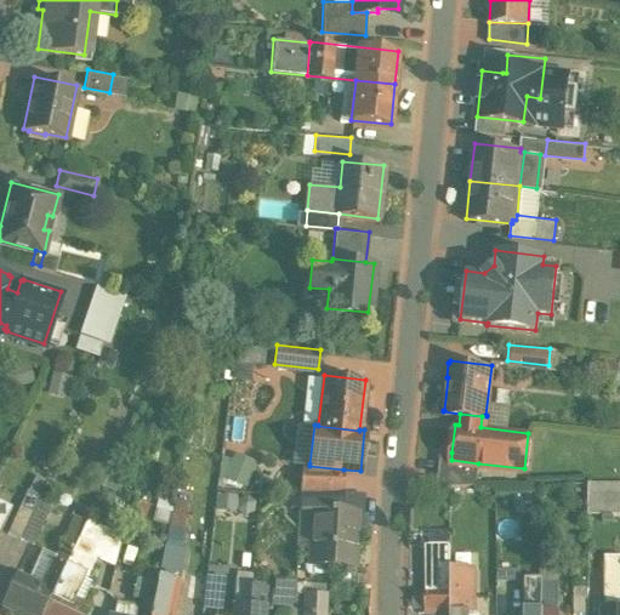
[(248,483),(254,456),(223,451),(219,478),(248,483)]
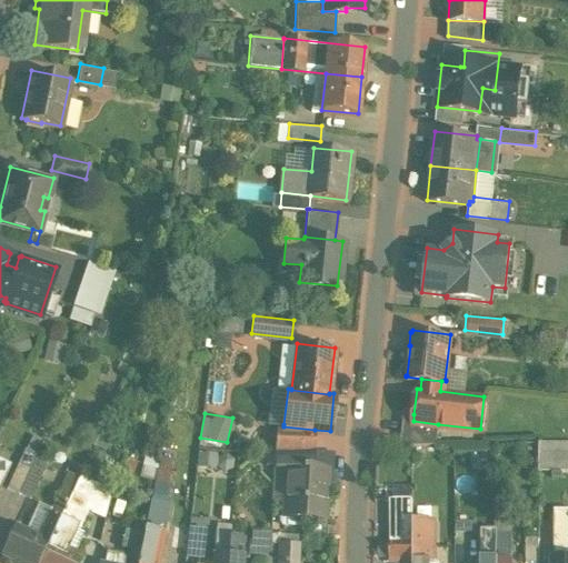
[(438,424),(414,421),(414,414),(404,413),(400,443),(437,442),(438,424)]
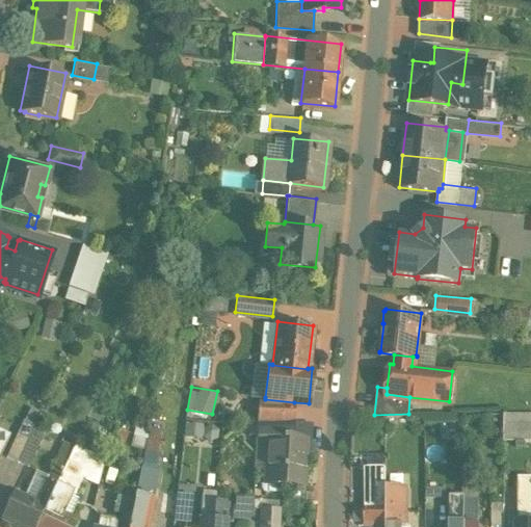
[(294,402),(265,399),(265,397),(259,397),(257,420),(292,419),(294,402)]
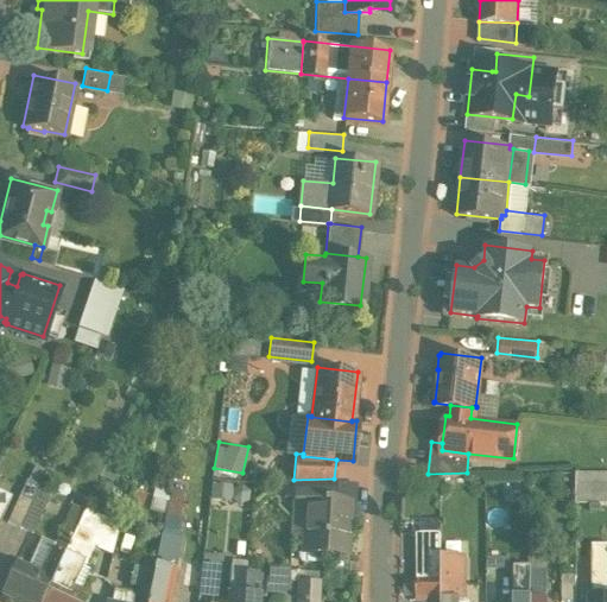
[(606,469),(575,470),(575,501),(606,500),(606,469)]
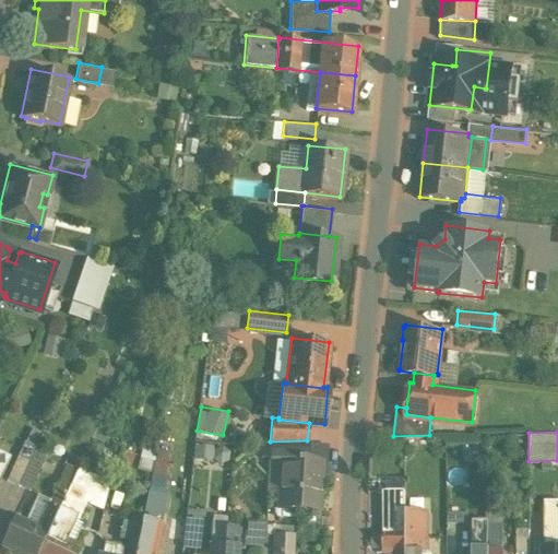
[(144,511),(161,515),(174,447),(143,440),(138,466),(153,469),(144,511)]
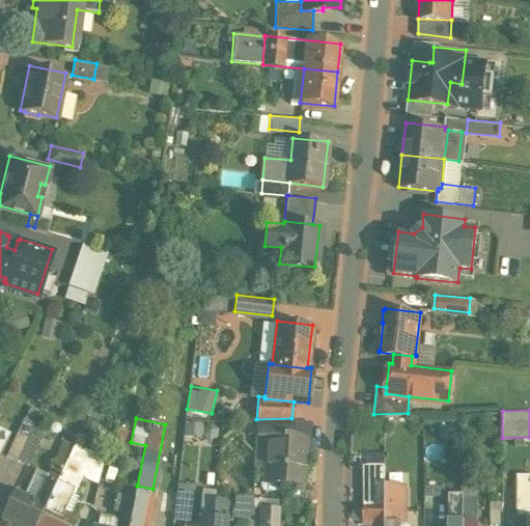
[(291,418),(256,419),(255,435),(268,436),(268,433),(290,435),(291,418)]
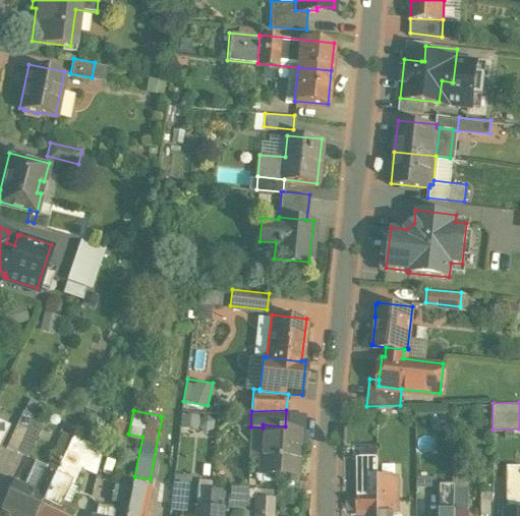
[(181,423),(197,423),(198,412),(181,412),(181,423)]
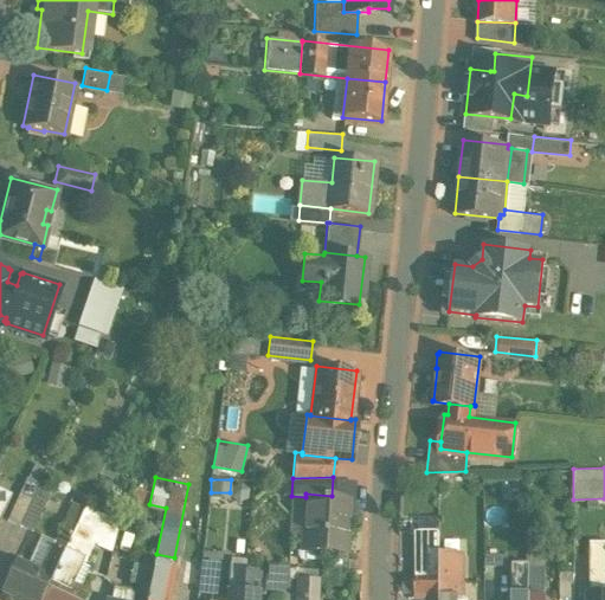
[(31,497),(18,491),(7,516),(19,522),(31,497)]
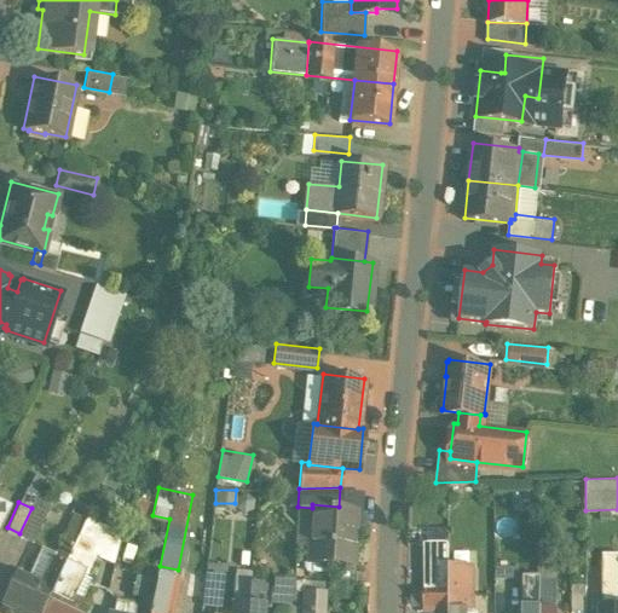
[(339,507),(312,504),(312,508),(309,560),(352,564),(356,507),(339,507)]
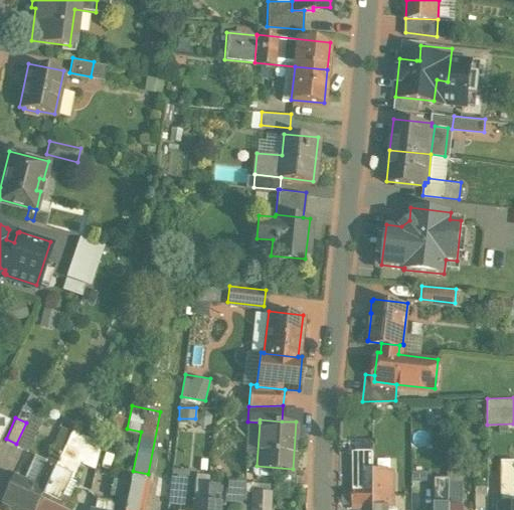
[(60,453),(50,449),(42,465),(43,465),(52,469),(53,469),(60,453)]
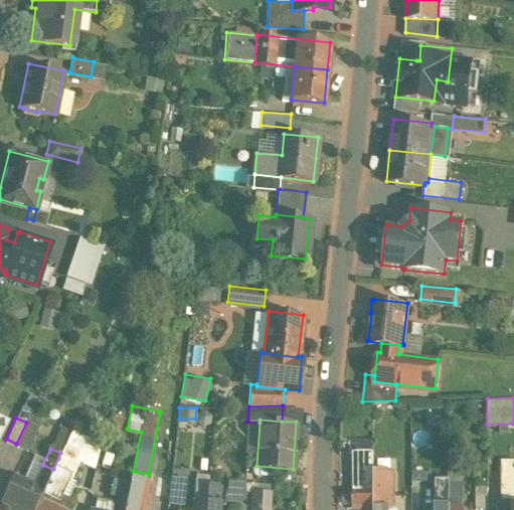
[(43,465),(35,483),(44,487),(52,469),(43,465)]
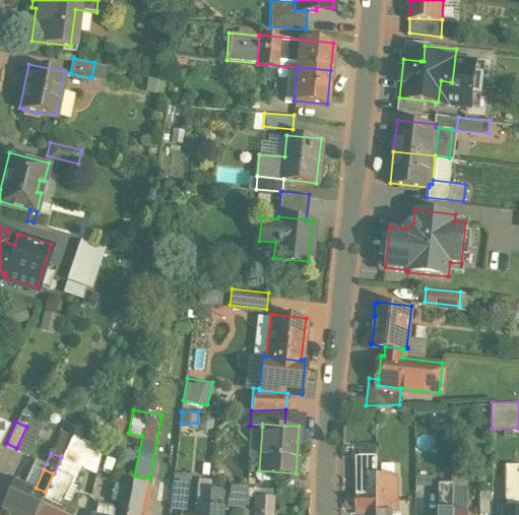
[(518,470),(507,471),(507,508),(518,508),(518,470)]
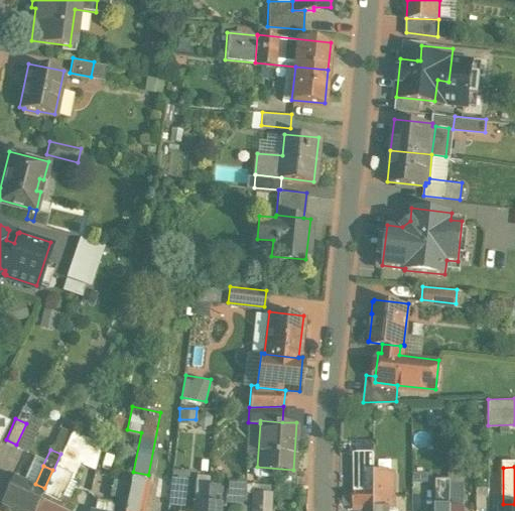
[(44,488),(33,510),(71,510),(76,502),(67,498),(53,492),(61,476),(61,474),(53,470),(44,488)]
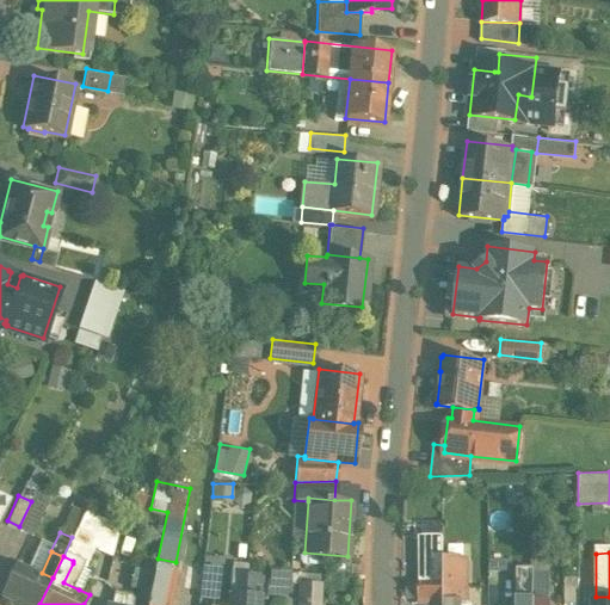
[(442,556),(419,556),(419,576),(442,576),(443,559),(442,556)]
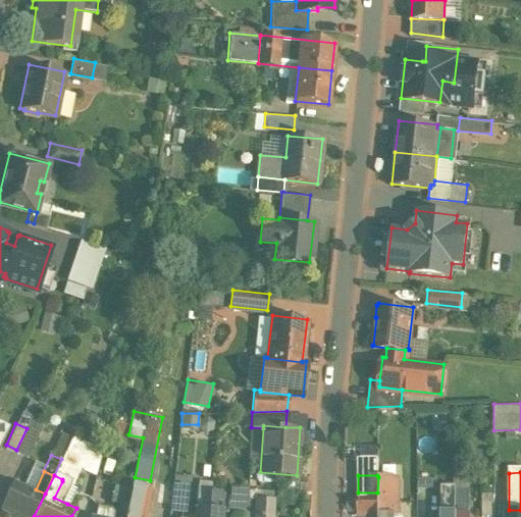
[(397,477),(378,477),(377,493),(377,516),(392,516),(393,513),(398,513),(397,477)]
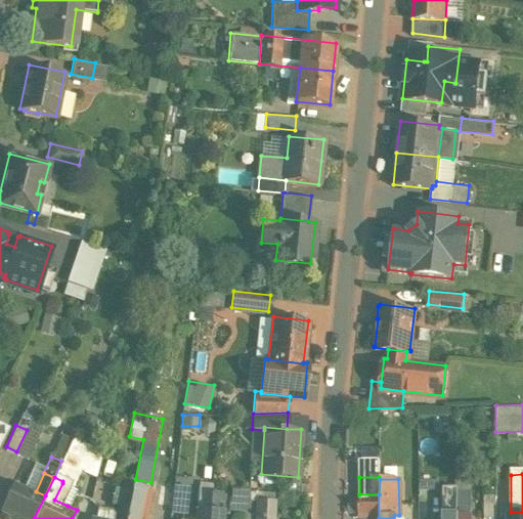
[(36,491),(13,481),(0,509),(20,518),(34,518),(45,495),(36,491)]
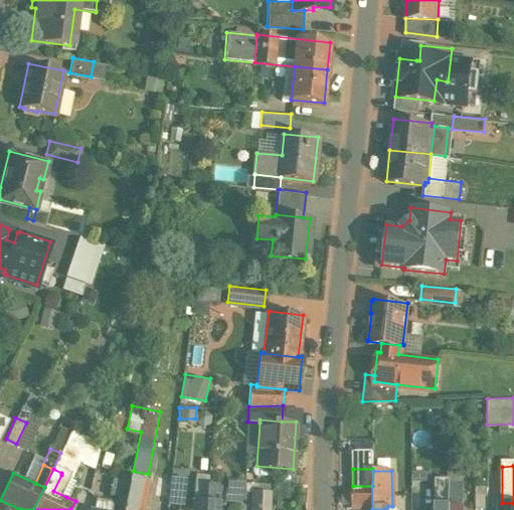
[(172,474),(168,501),(184,503),(188,476),(172,474)]
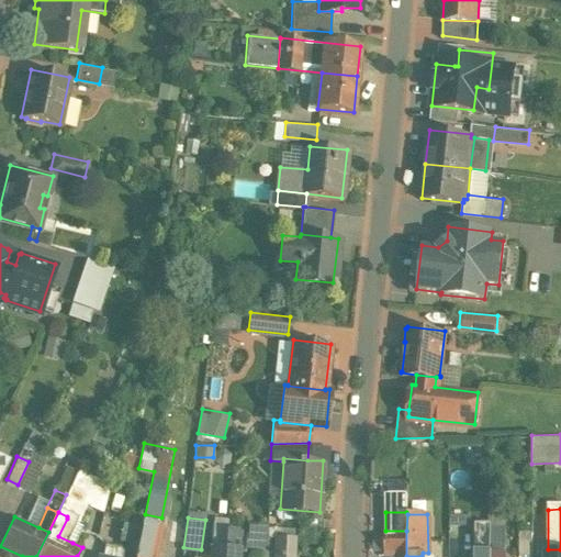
[(81,524),(67,519),(58,536),(73,543),(81,524)]
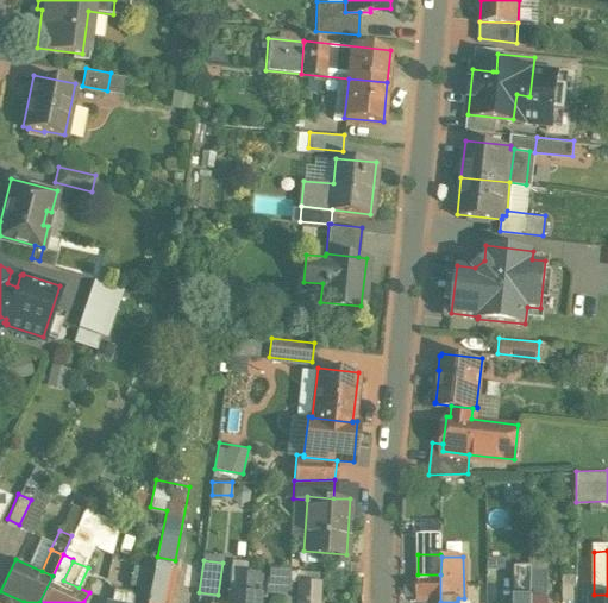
[(175,567),(154,563),(152,569),(154,569),(150,585),(162,588),(162,589),(170,591),(175,567)]
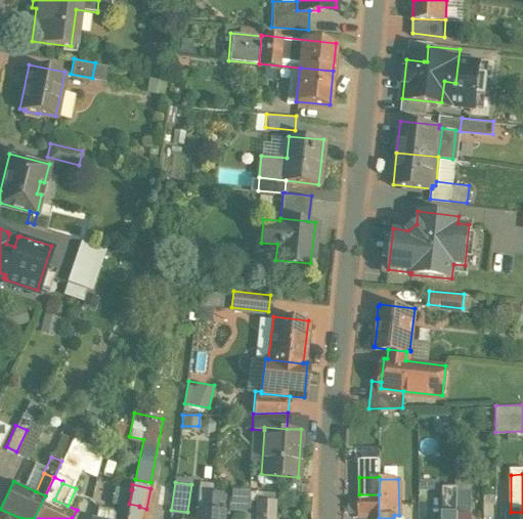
[(211,486),(199,485),(199,484),(198,484),(194,518),(208,518),(209,509),(211,491),(211,486)]
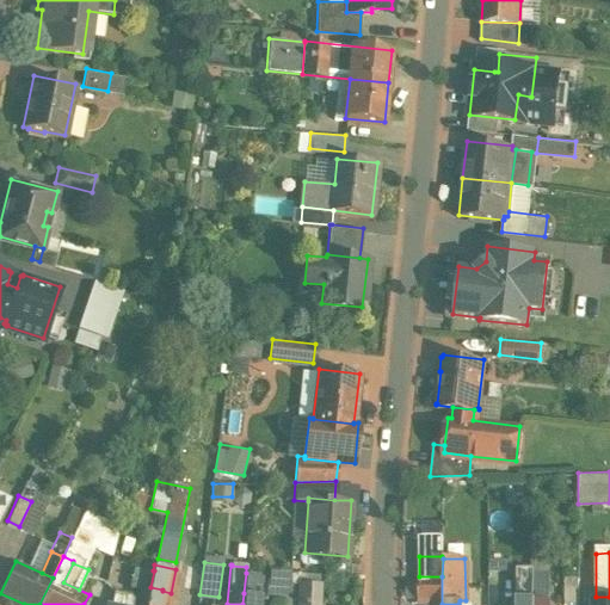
[(153,570),(134,566),(129,585),(139,586),(139,585),(151,587),(154,570),(153,570)]
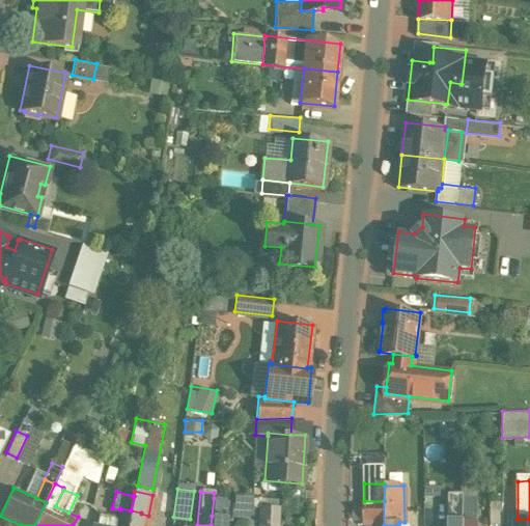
[(463,495),(449,495),(449,525),(463,525),(463,500),(463,495)]
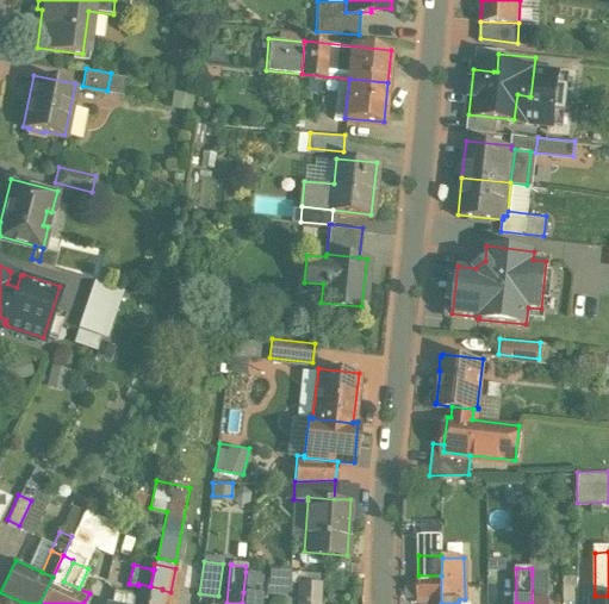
[(498,570),(486,570),(486,603),(502,603),(502,585),(498,585),(498,570)]
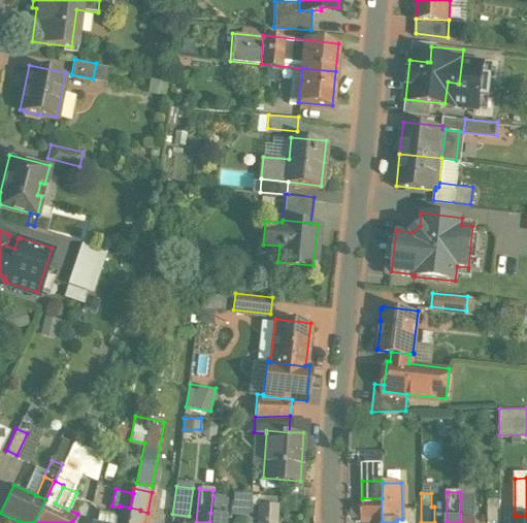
[(232,497),(212,495),(210,513),(224,514),(224,515),(230,516),(232,497)]
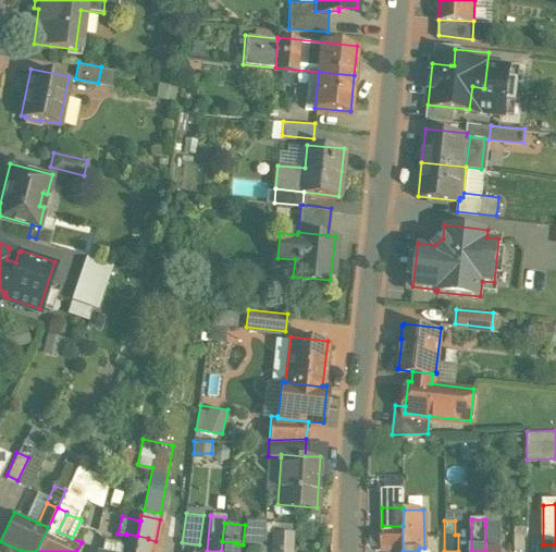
[(499,551),(499,525),(485,525),(485,551),(499,551)]
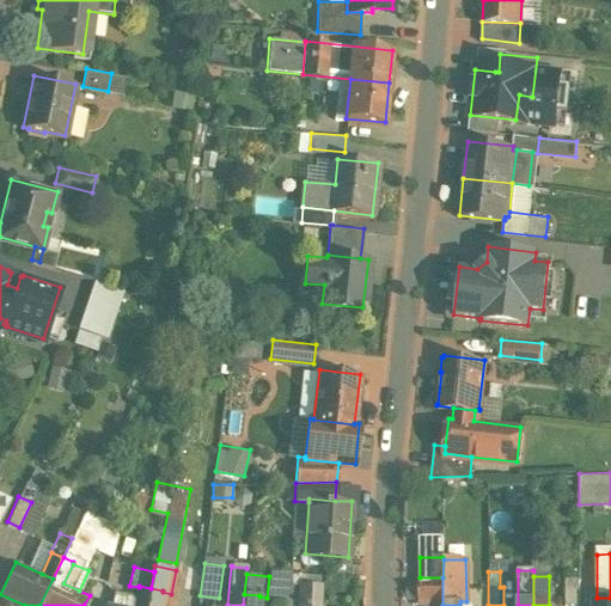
[(579,603),(579,576),(564,576),(564,604),(579,603)]
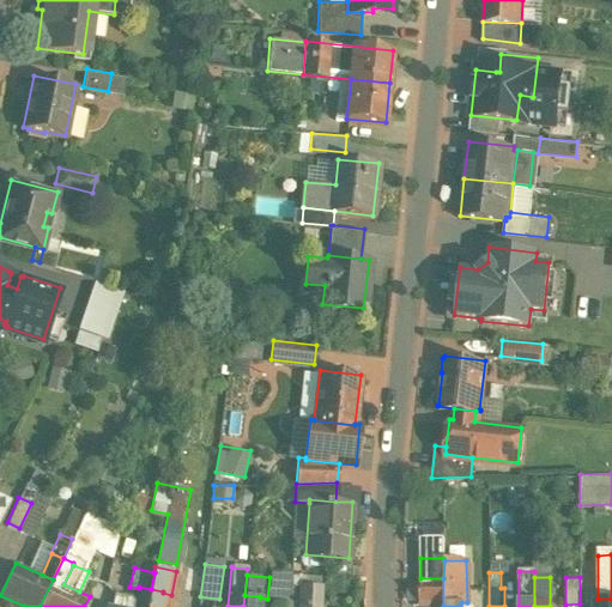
[(426,606),(443,606),(443,578),(420,578),(419,578),(419,602),(428,602),(426,606)]
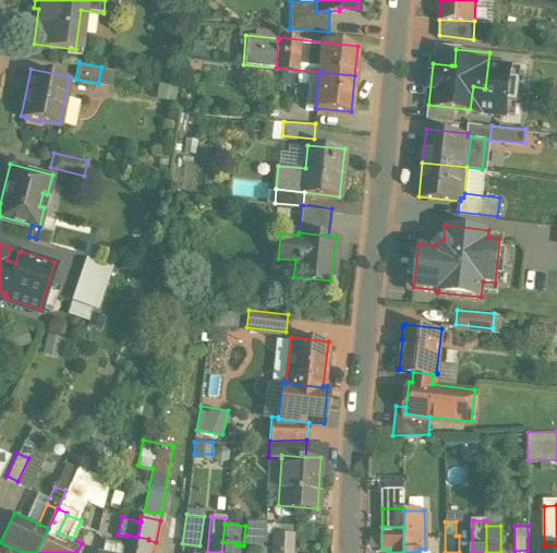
[(291,533),(274,532),(273,544),(273,552),(290,552),(291,533)]
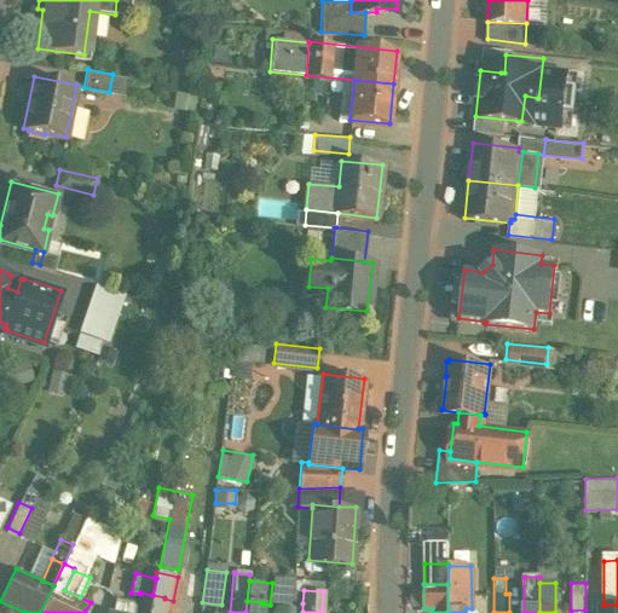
[(149,612),(152,595),(140,593),(140,594),(136,612),(149,612)]
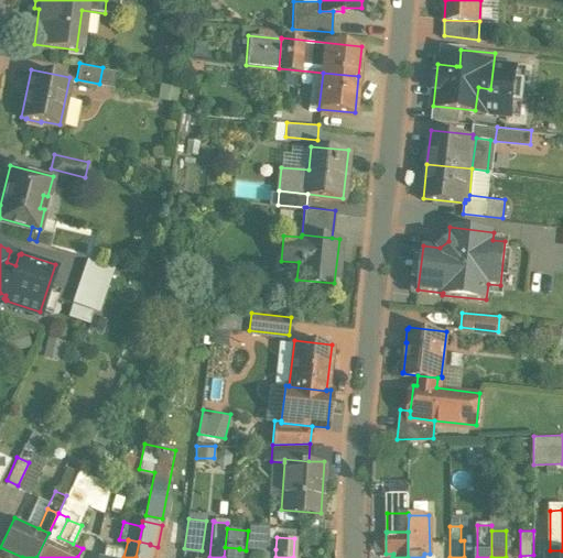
[(150,544),(139,542),(136,557),(147,557),(150,545),(150,544)]
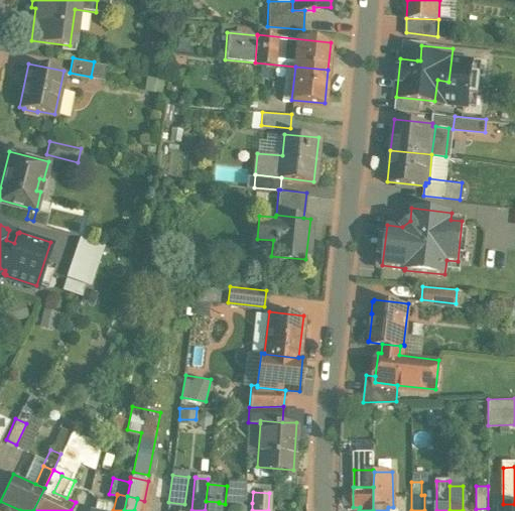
[(219,502),(206,501),(205,510),(218,510),(219,503),(219,502)]
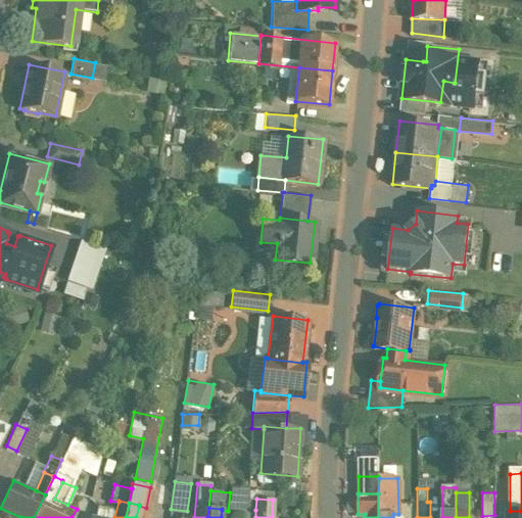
[(245,517),(246,510),(234,509),(233,517),(245,517)]
